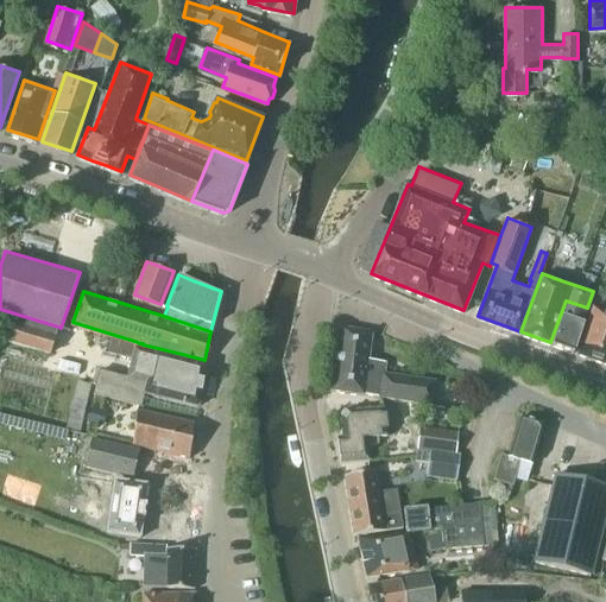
[(566,301),(550,342),(574,349),(587,308),(566,301)]
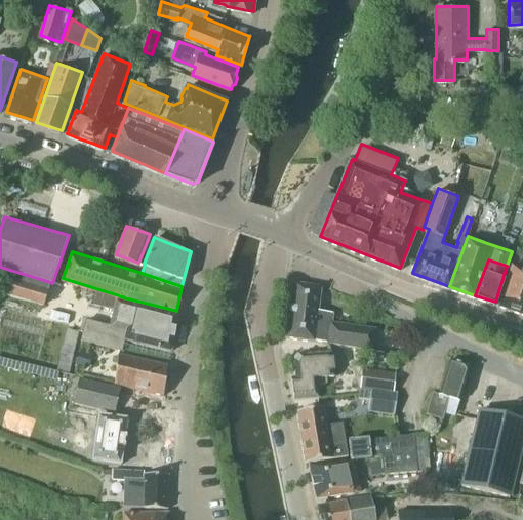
[(522,267),(512,264),(499,304),(522,311),(522,267)]
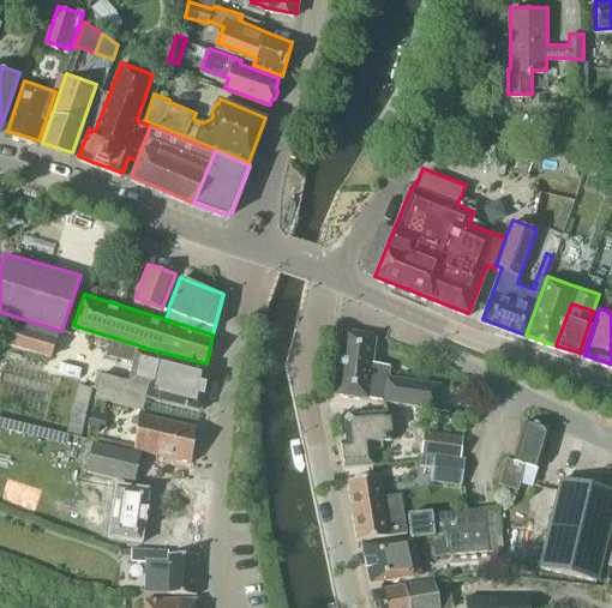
[(59,330),(4,313),(0,324),(0,339),(52,355),(59,330)]
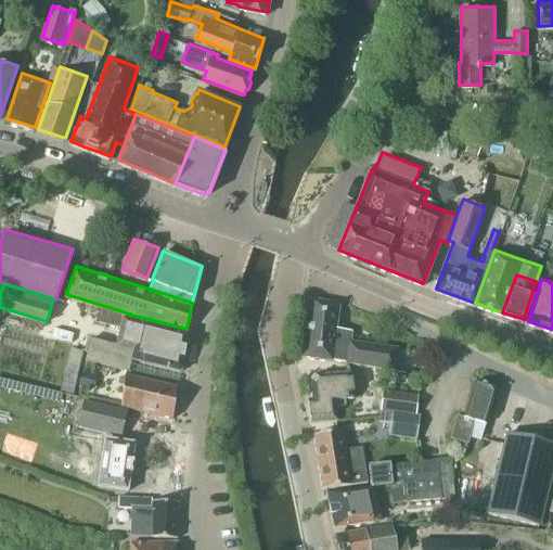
[(337,327),(339,302),(311,297),(304,355),(395,367),(398,345),(351,340),(352,329),(337,327)]
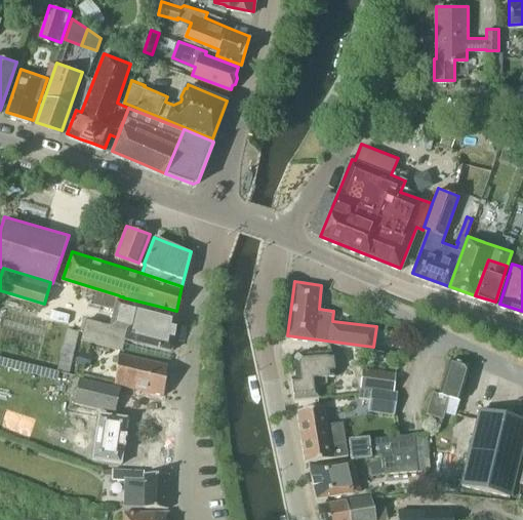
[(174,329),(177,314),(147,306),(118,298),(119,295),(97,290),(95,302),(116,307),(112,323),(86,318),(82,338),(122,349),(125,337),(170,349),(174,329)]
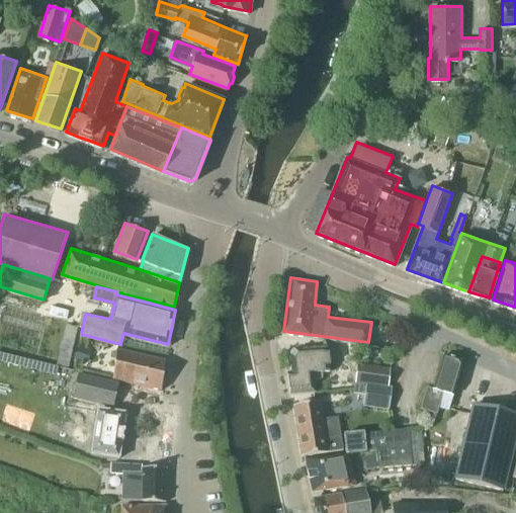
[(72,362),(81,322),(68,319),(59,359),(72,362)]
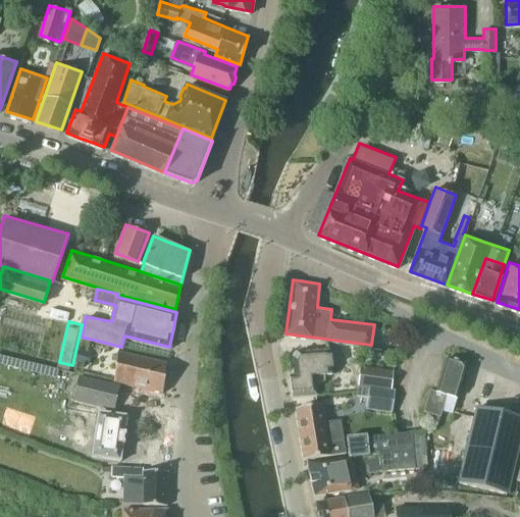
[(93,349),(81,346),(76,359),(90,362),(93,349)]
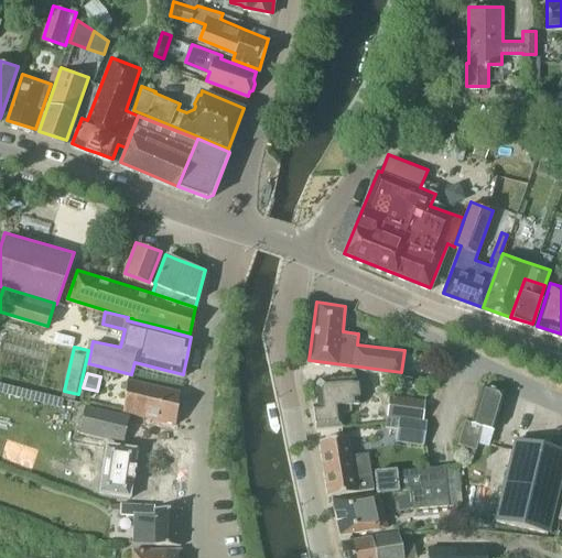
[(350,402),(359,401),(356,376),(320,379),(316,383),(319,403),(315,404),(317,427),(344,425),(342,409),(352,408),(350,402)]
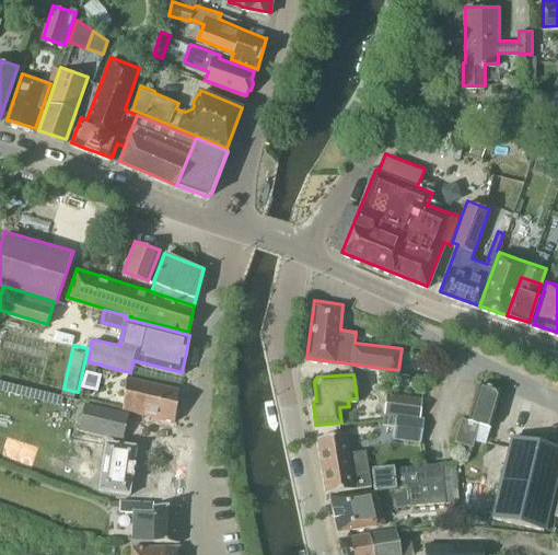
[(178,413),(178,406),(177,404),(178,389),(166,385),(148,381),(127,376),(123,406),(175,419),(175,415),(178,413)]
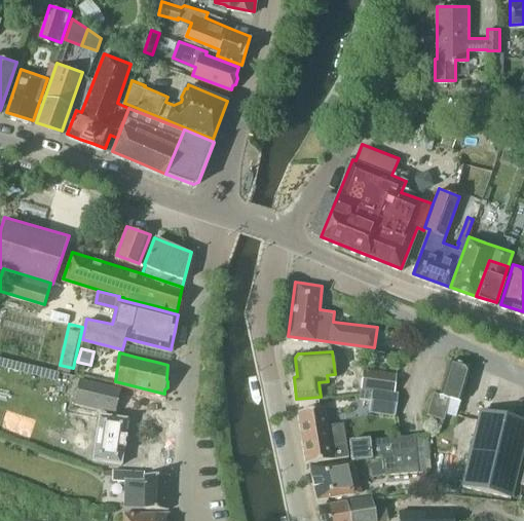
[(460,399),(471,368),(469,364),(451,358),(441,393),(435,391),(428,412),(444,417),(451,396),(460,399)]
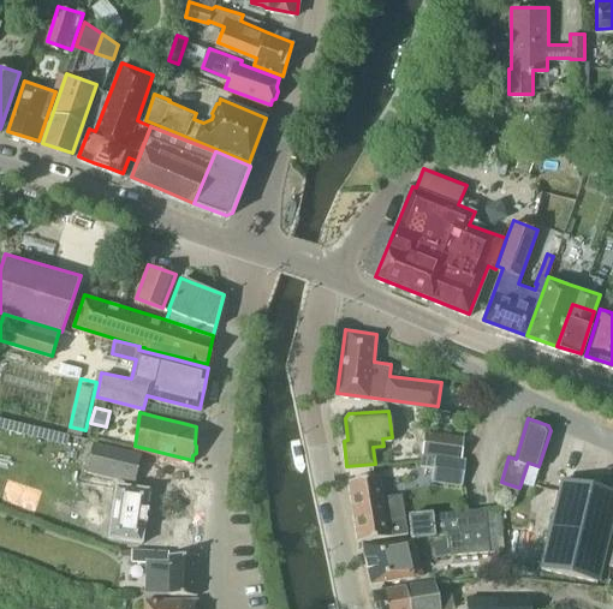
[(423,451),(462,457),(465,436),(427,430),(423,451)]
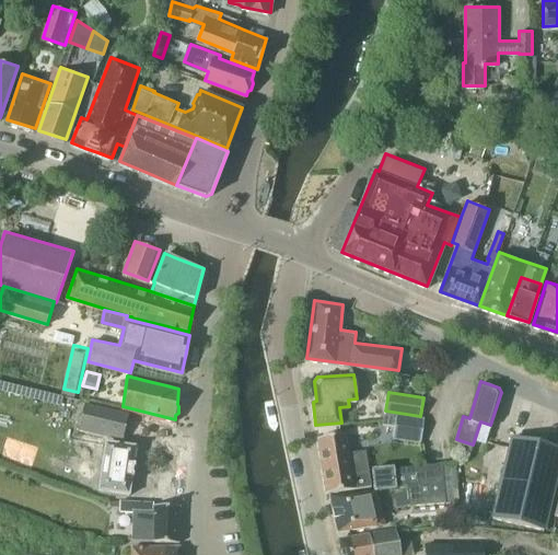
[(129,409),(85,400),(79,428),(123,438),(129,409)]
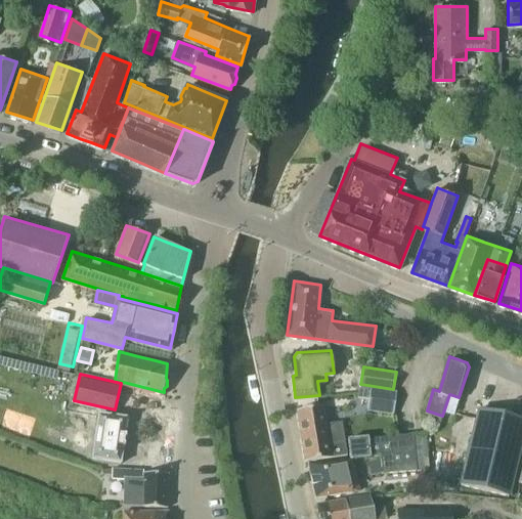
[(393,412),(396,389),(393,389),(360,384),(359,395),(370,397),(368,407),(393,412)]
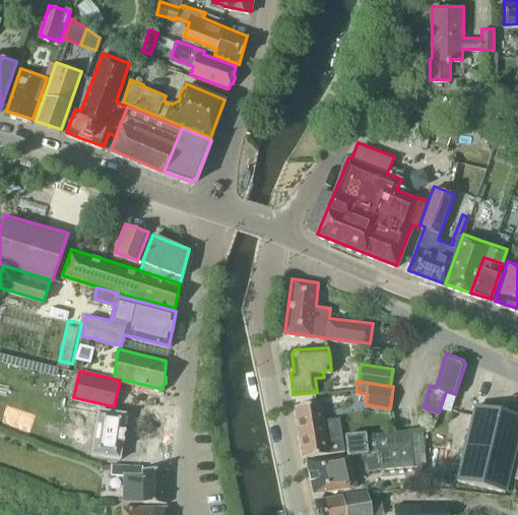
[(296,404),(303,456),(344,449),(340,415),(324,419),(321,400),(296,404)]
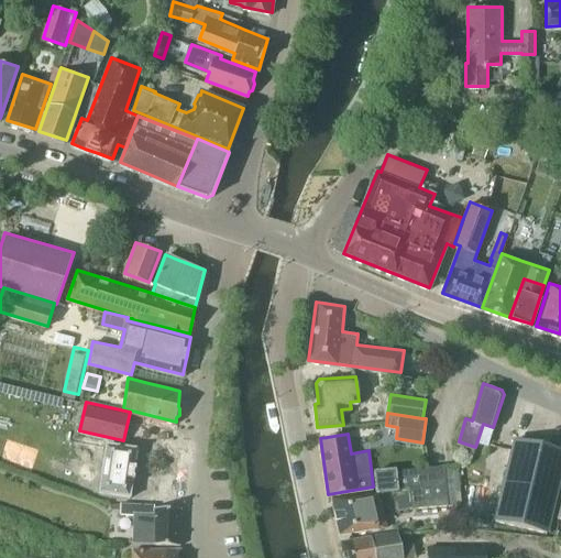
[(547,531),(560,473),(560,448),(515,437),(496,518),(547,531)]
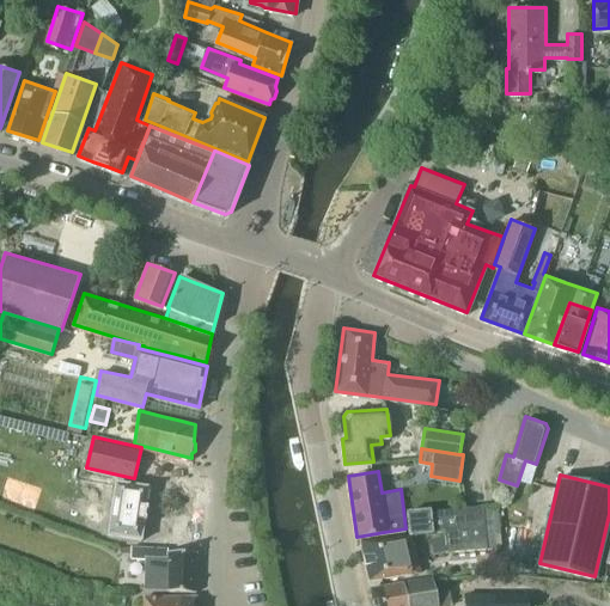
[(141,537),(148,485),(116,481),(109,531),(141,537)]
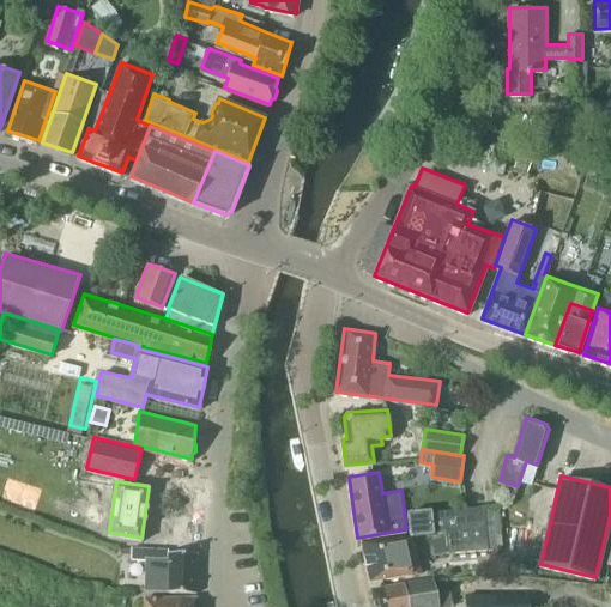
[(407,510),(410,534),(433,532),(433,530),(445,529),(448,551),(488,547),(485,504),(430,510),(430,508),(407,510)]
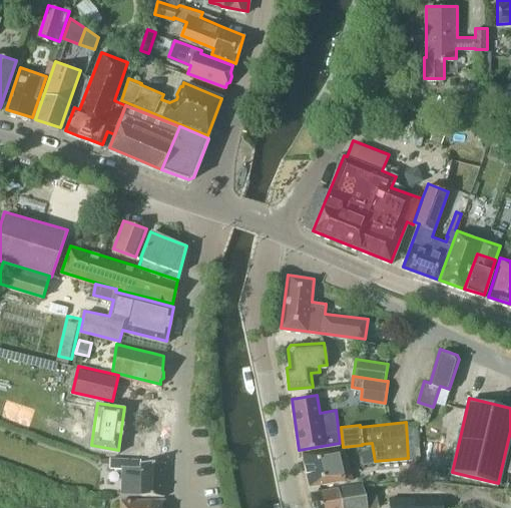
[(310,485),(351,478),(344,449),(302,453),(310,485)]
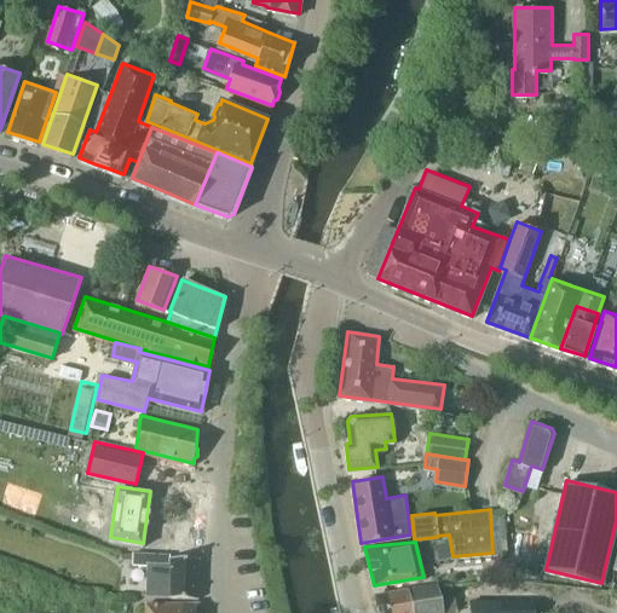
[(199,596),(200,556),(171,555),(171,554),(133,551),(133,562),(148,564),(146,594),(199,596)]
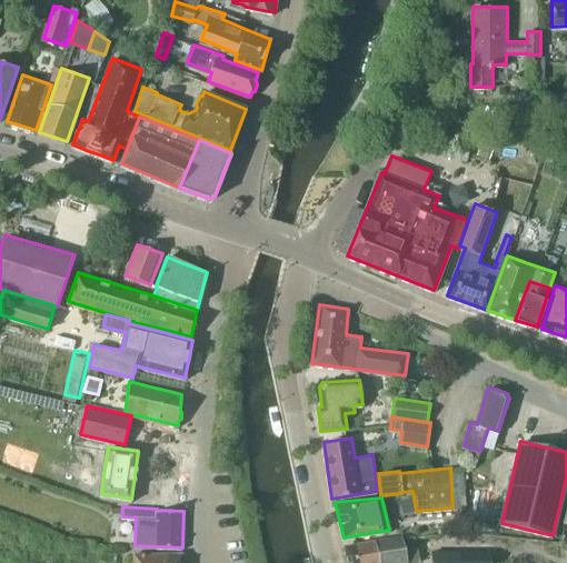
[(349,562),(407,562),(401,535),(345,544),(349,562)]
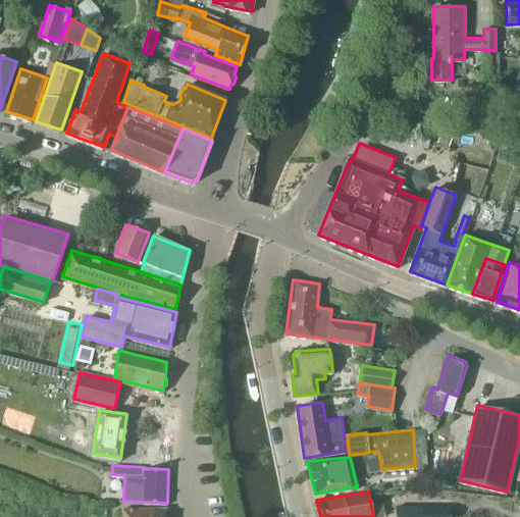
[(421,505),(420,516),(450,516),(450,505),(421,505)]
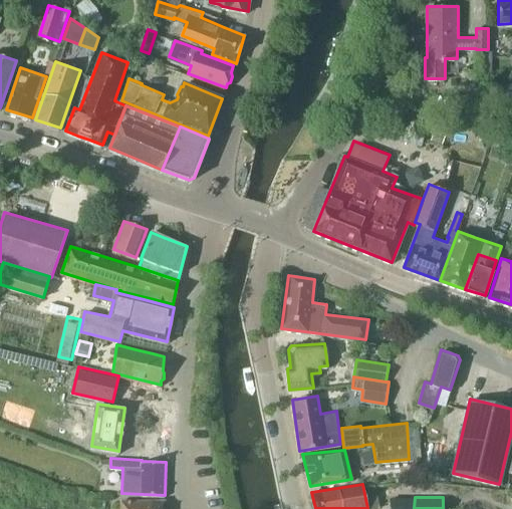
[(165,508),(165,500),(121,500),(121,508),(165,508)]
